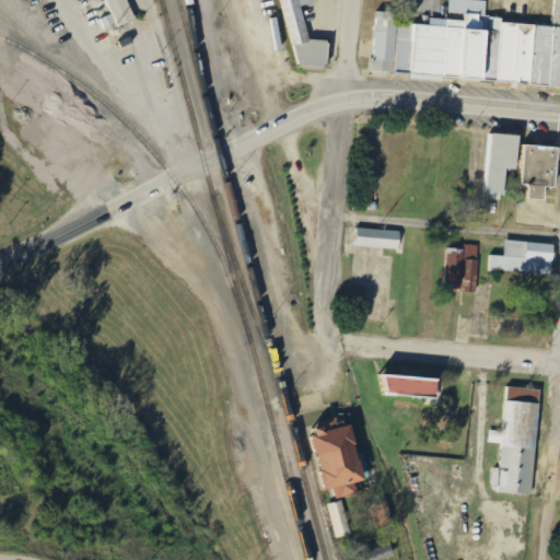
[(137,21),(128,0),(108,0),(120,27),(137,21)]
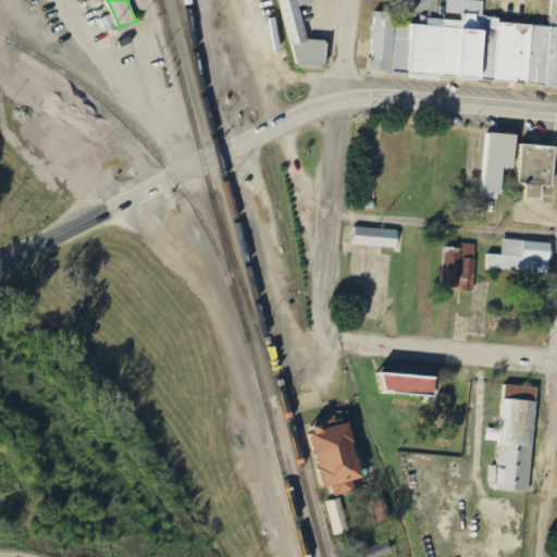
[(327,63),(322,39),(307,42),(297,0),(280,0),(296,70),(327,63)]
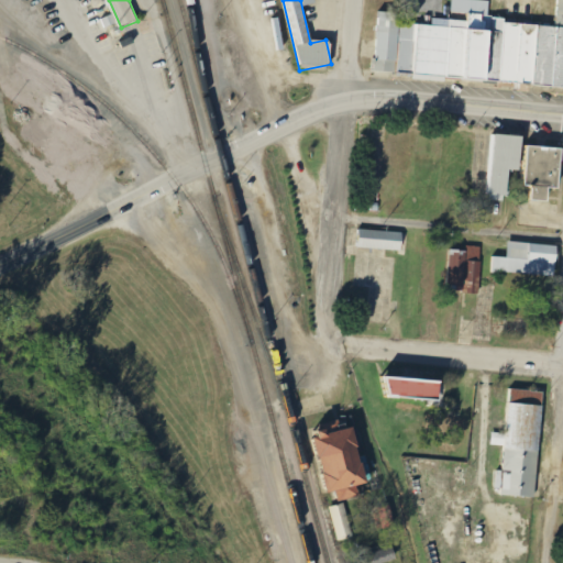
[(562,88),(562,0),(558,0),(555,26),(486,21),(488,1),(470,0),(450,0),(450,18),(449,17),(448,26),(417,24),(416,44),(397,43),(399,12),(377,11),(373,74),(562,88)]
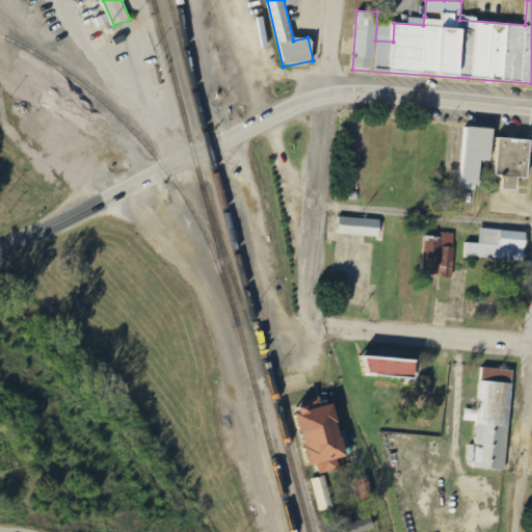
[(464,185),(482,186),(483,161),(495,161),(497,129),(468,128),(464,185)]
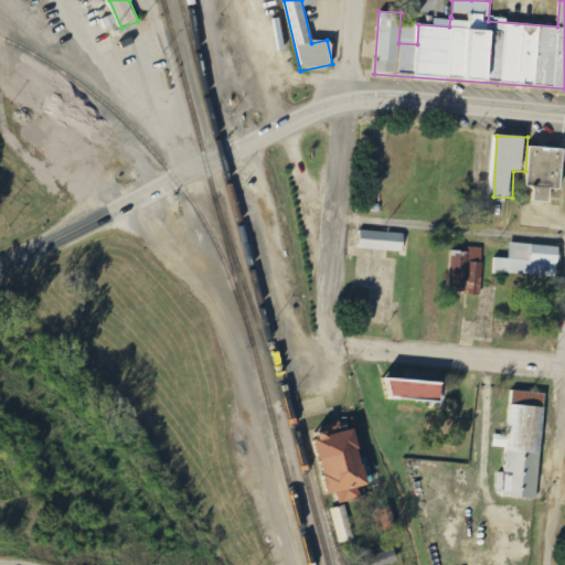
[(536,202),(553,202),(553,189),(564,190),(564,148),(531,147),(530,188),(536,188),(536,202)]
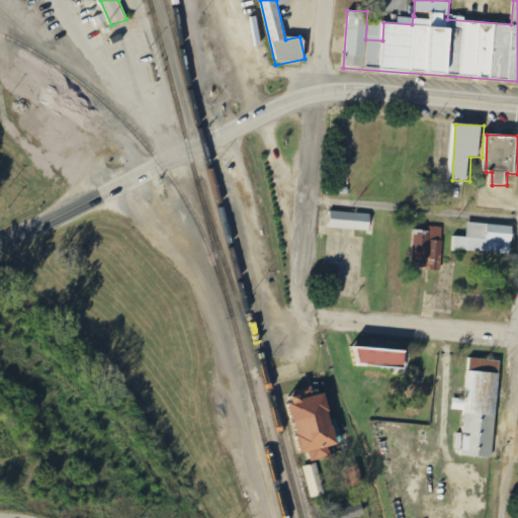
[(372,213),(332,212),(332,230),(371,231),(372,213)]
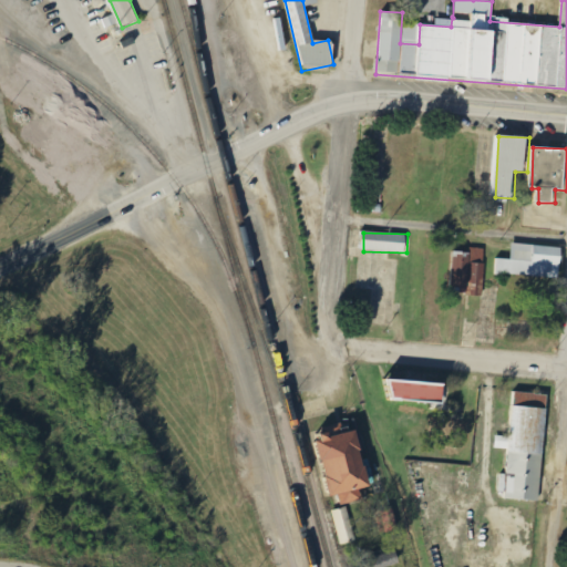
[(560,247),(509,244),(508,259),(495,258),(494,275),(558,278),(560,247)]
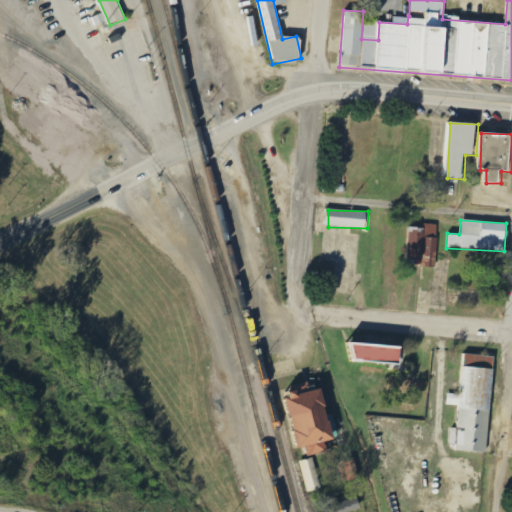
[(437,267),(439,224),(426,224),(426,228),(411,227),(409,266),(437,267)]
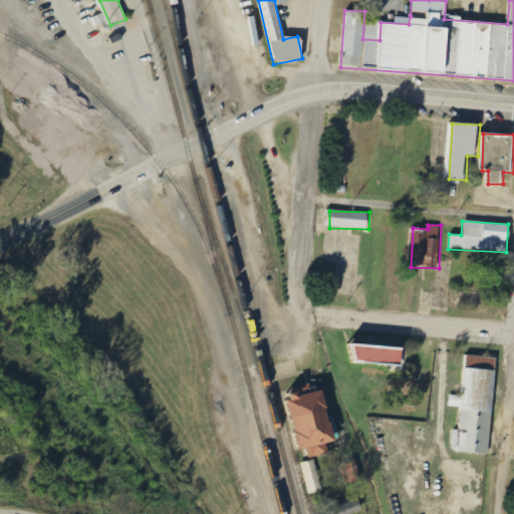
[(402,346),(352,343),(351,361),(401,365),(402,346)]
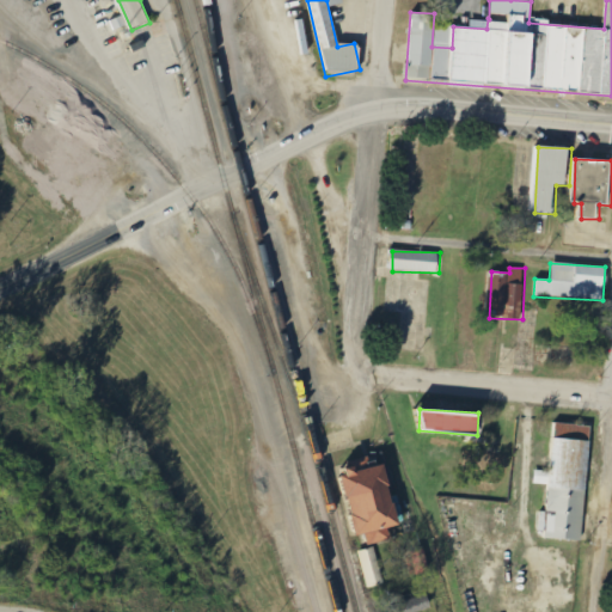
[(580,540),(588,426),(551,423),(545,512),(539,512),(538,538),(580,540)]
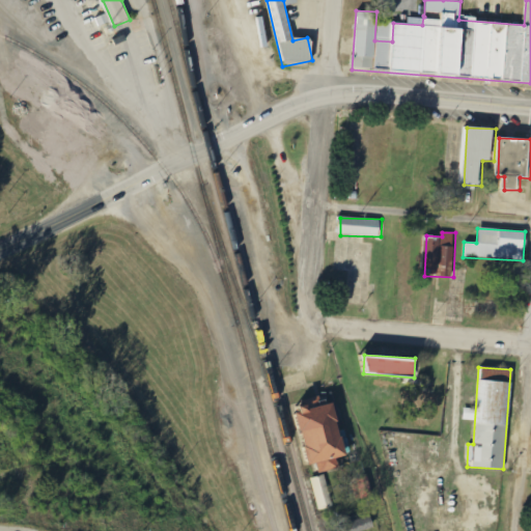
[(344,455),(334,401),(322,403),(319,396),(301,399),(303,409),(299,409),(311,473),(338,468),(336,457),(344,455)]
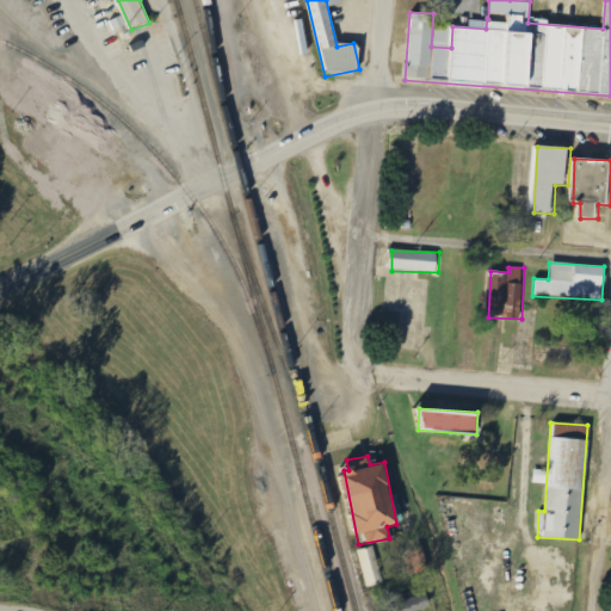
[(382,585),(377,554),(362,556),(365,587),(382,585)]
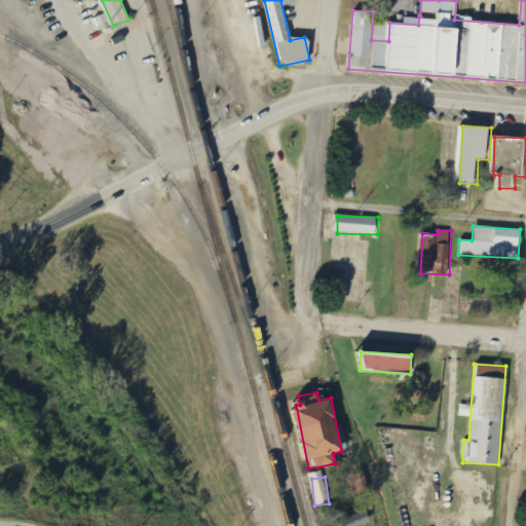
[(362,525),(372,523),(369,513),(339,523),(340,525),(362,525)]
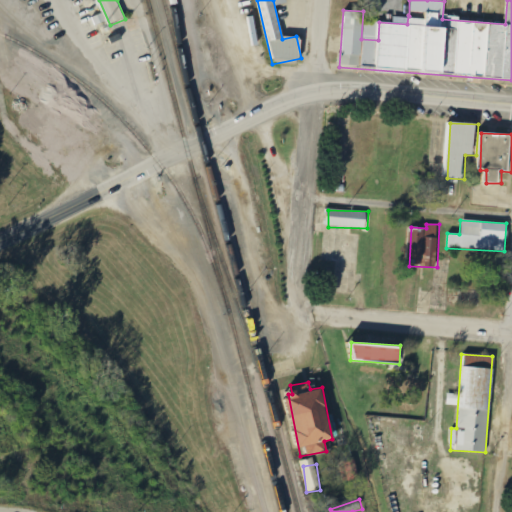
All buildings are outlined.
